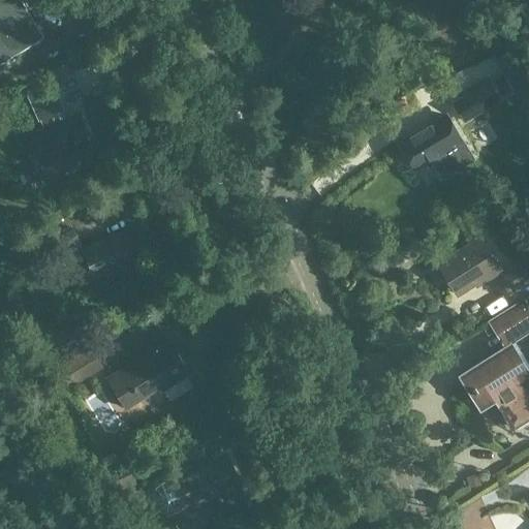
[(0,63),(43,38),(20,0),(9,0),(0,5),(0,63)]
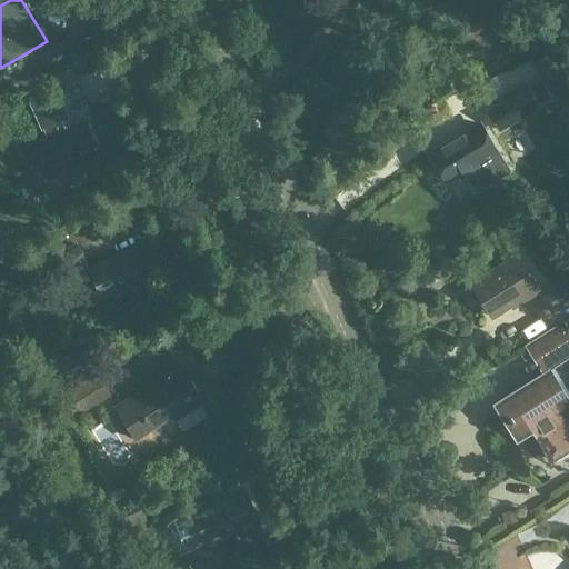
[(83,182),(76,165),(95,156),(81,125),(65,131),(61,122),(69,119),(56,91),(28,103),(41,131),(42,130),(47,139),(25,149),(47,199),(83,182)]
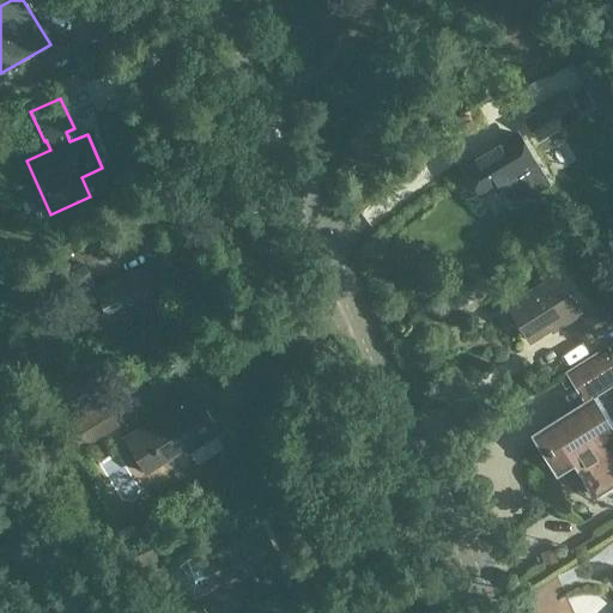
[(536,110),(538,137),(602,133),(601,113),(564,115),(563,108),(536,110)]
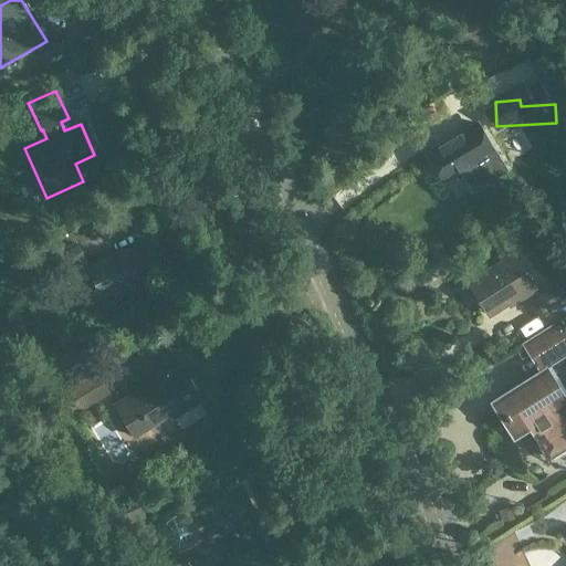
[(465,179),(481,170),(468,147),(478,142),(477,139),(483,135),(479,127),(471,132),(471,129),(461,136),(459,134),(427,154),(443,180),(460,170),(465,179)]
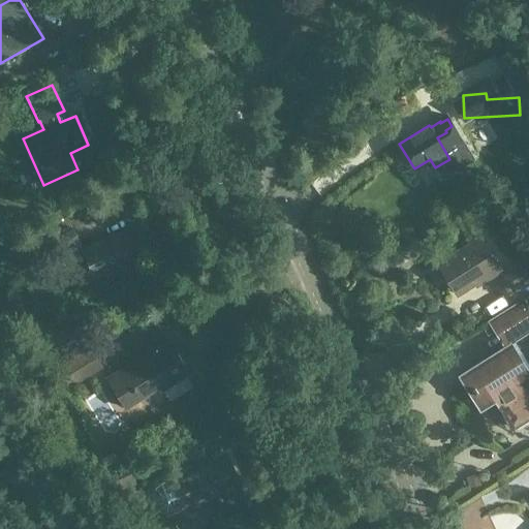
[(73,230),(50,241),(55,252),(79,242),(73,230)]
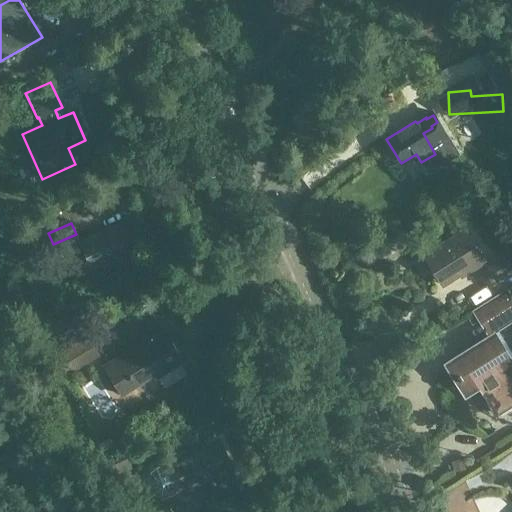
[(92,270),(91,269),(91,268),(111,259),(117,272),(138,263),(120,225),(79,244),(83,251),(69,258),(78,277),(92,270)]
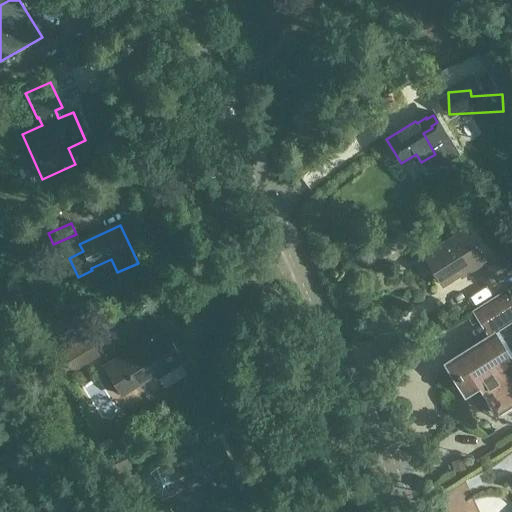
[(469,272),(485,262),(465,231),(423,257),(442,286),(468,270),(469,272)]
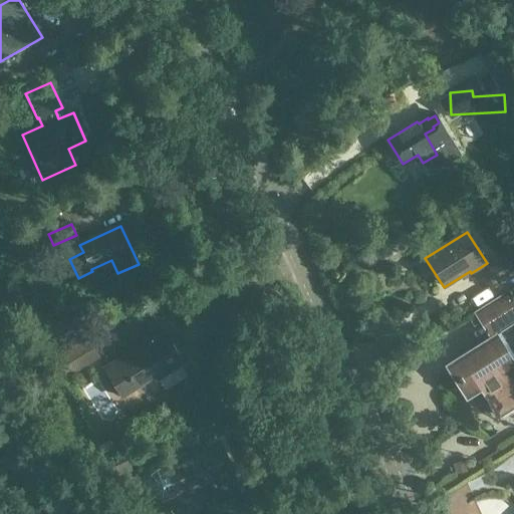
[(513,251),(488,268),(497,282),(513,270),(513,251)]
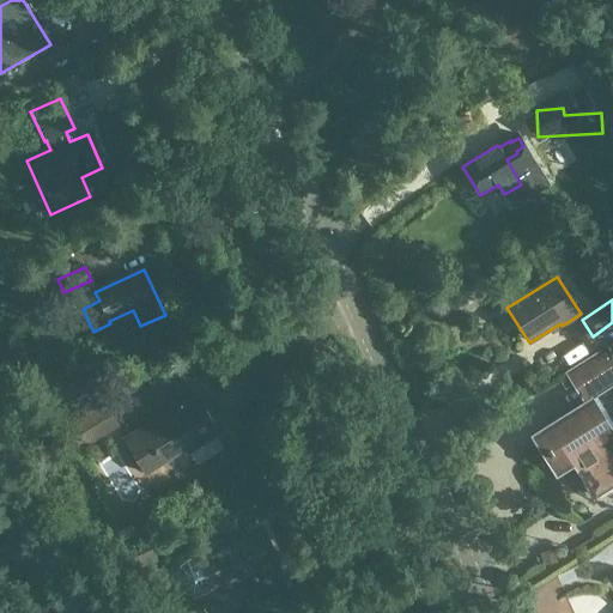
[(568,374),(584,400),(612,382),(612,362),(606,350),(568,374)]
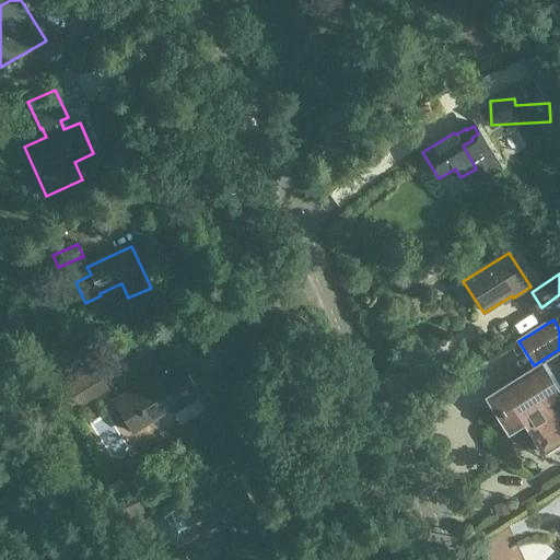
[(151,382),(148,378),(147,378),(147,380),(113,400),(132,432),(167,410),(170,416),(200,397),(177,361),(170,365),(167,364),(159,370),(161,375),(151,382)]
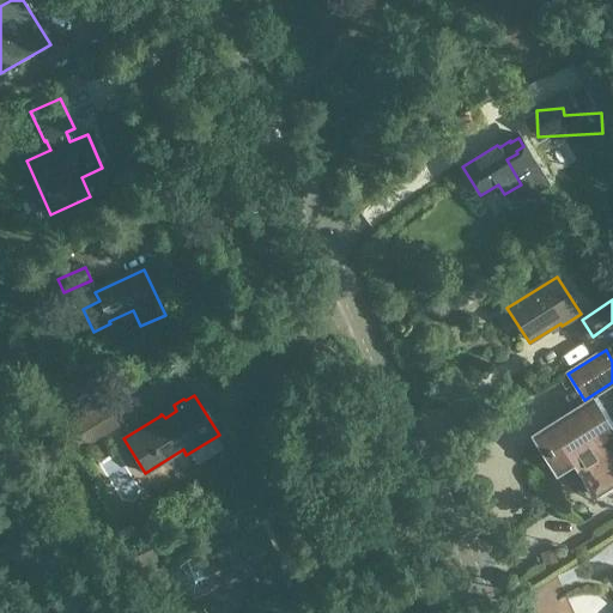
[(117,425),(104,404),(66,426),(79,449),(117,425)]
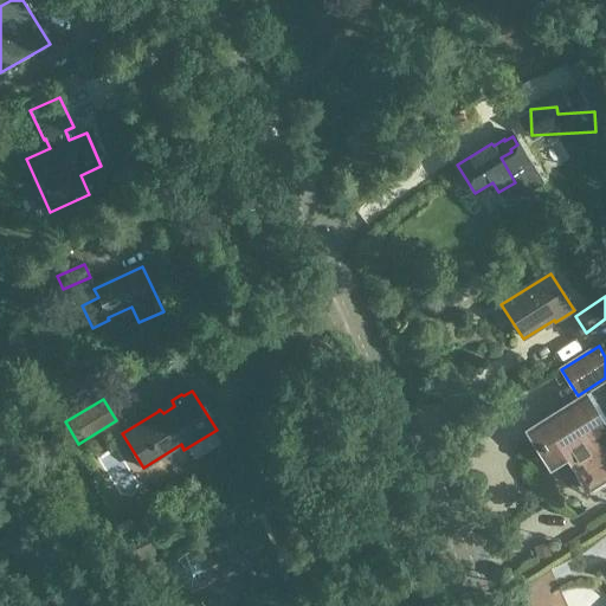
[(582,399),(532,431),(552,464),(565,456),(587,494),(605,481),(605,434),(605,436),(582,399)]
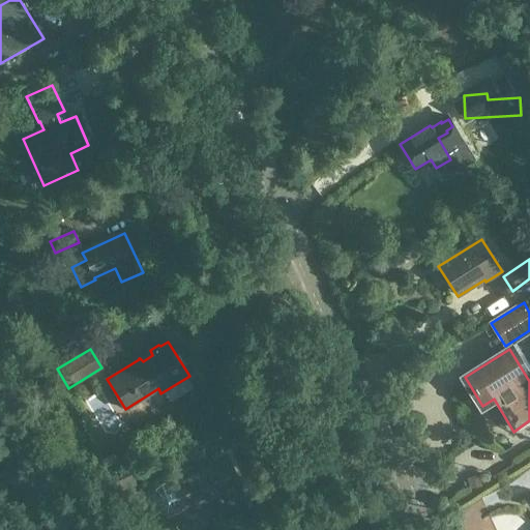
[(228,455),(170,481),(169,479),(160,482),(155,488),(152,497),(153,505),(158,511),(167,516),(168,518),(182,510),(182,509),(207,499),(217,522),(251,507),(228,455)]
